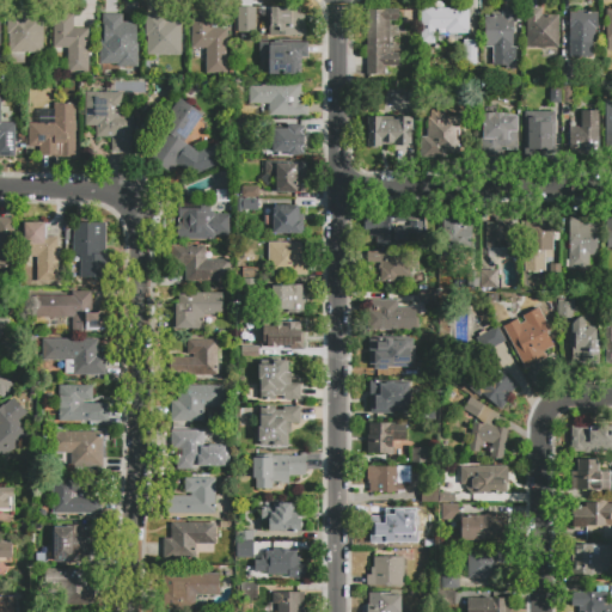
[(270,7),(300,7),(300,16),(304,16),(304,25),(306,25),(306,36),(281,36),(281,32),(280,32),(280,28),(269,28),(269,24),(270,24),(270,7)]
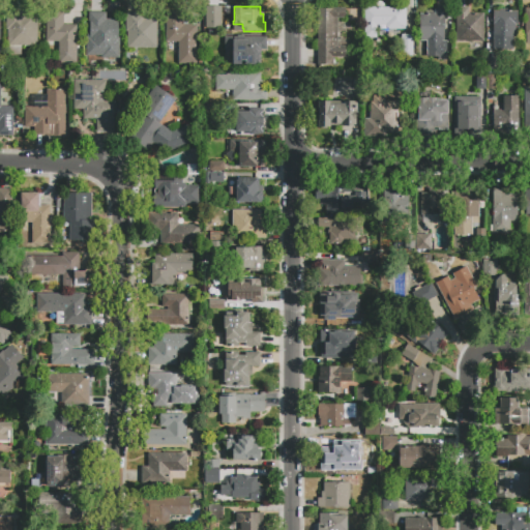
[(221,28),(206,28),(206,7),(221,7),(221,28)]
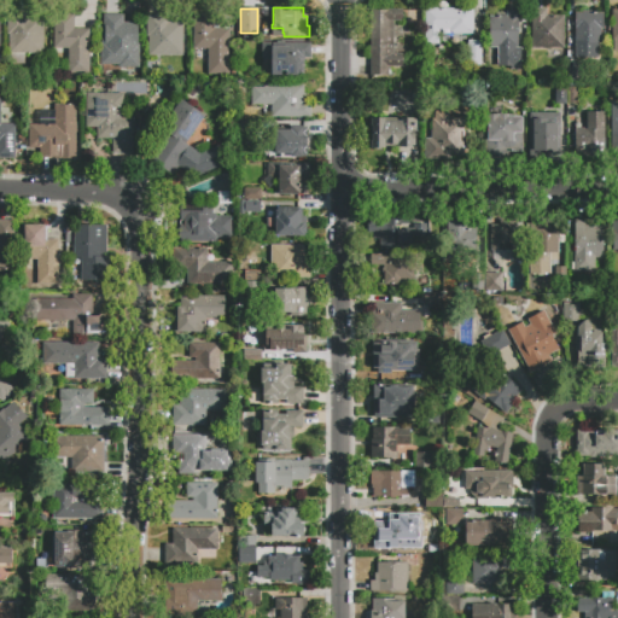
[(472,9),(473,34),(452,34),(452,29),(438,30),(439,44),(426,45),(425,10),(472,9)]
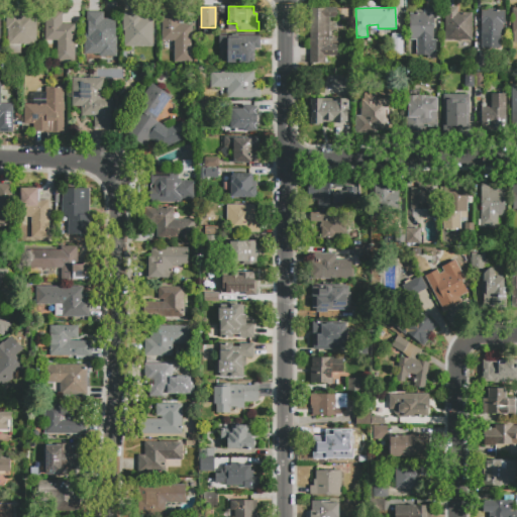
[(472,40),(445,40),(445,7),(456,7),(456,13),(472,13),(472,40)]
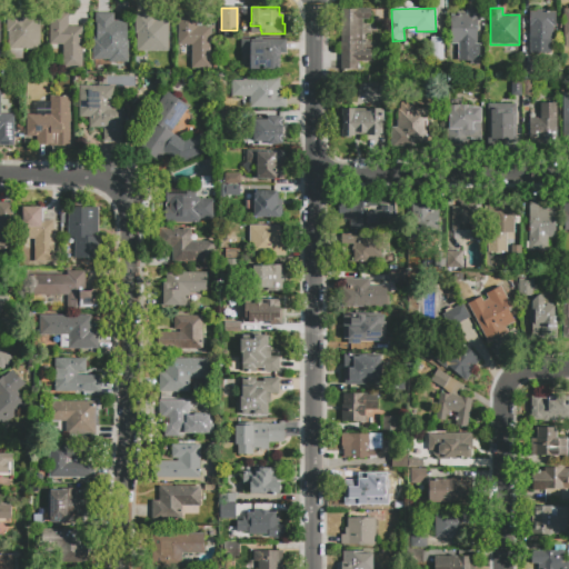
[(358,69),(341,69),(341,9),(370,9),(370,20),(362,20),(362,50),(370,50),(370,61),(358,61),(358,69)]
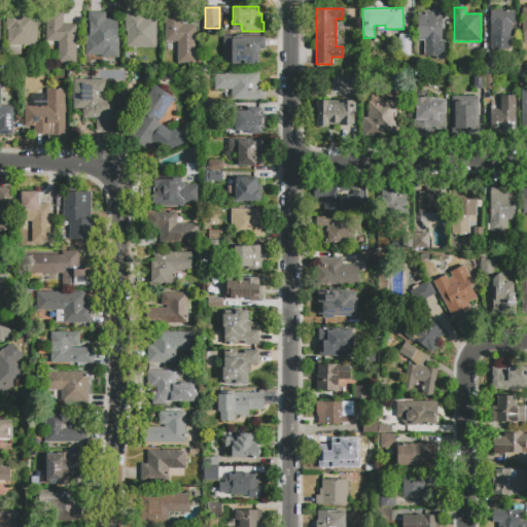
[(445,60),(435,60),(435,57),(424,57),(424,41),(417,40),(417,14),(423,14),(423,11),(431,11),(431,9),(443,9),(443,41),(445,41),(445,60)]
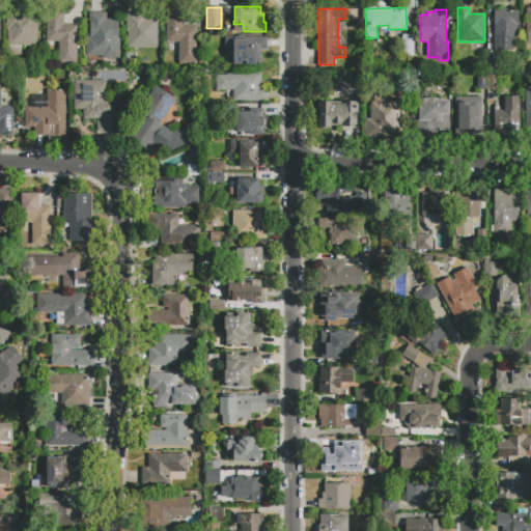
[(516,37),(494,37),(494,10),(500,10),(500,9),(508,9),(508,11),(519,11),(519,25),(516,25),(516,37)]
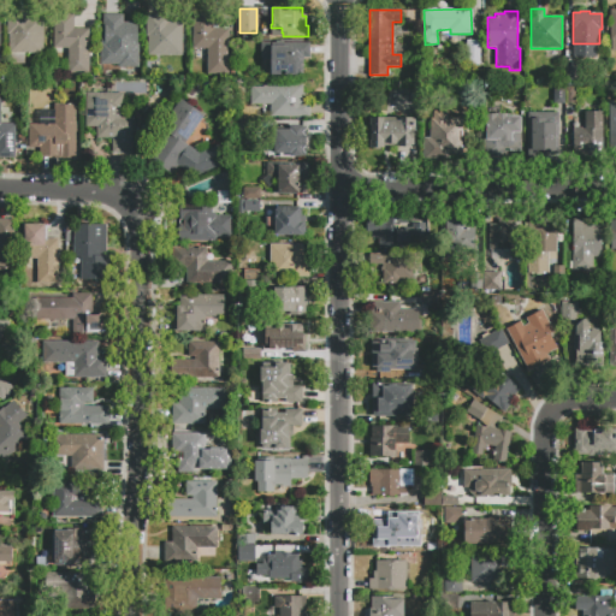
[(7,13),(25,15),(25,16),(43,16),(42,54),(24,54),(24,64),(11,64),(11,54),(9,54),(10,35),(7,35),(7,13)]
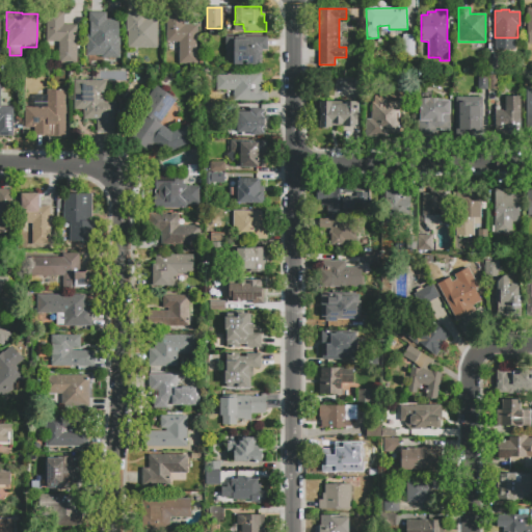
[(47,12),(63,12),(63,25),(77,25),(77,63),(59,63),(59,42),(47,42),(47,12)]
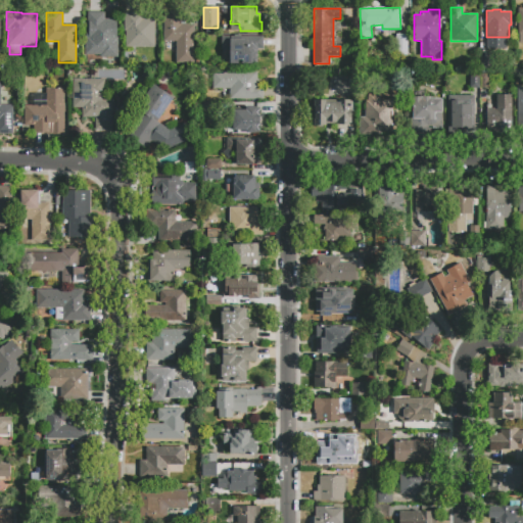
[(87,12),(104,12),(104,19),(116,19),(116,38),(117,38),(117,58),(100,58),(100,56),(85,56),(85,36),(89,36),(89,21),(87,21),(87,12)]
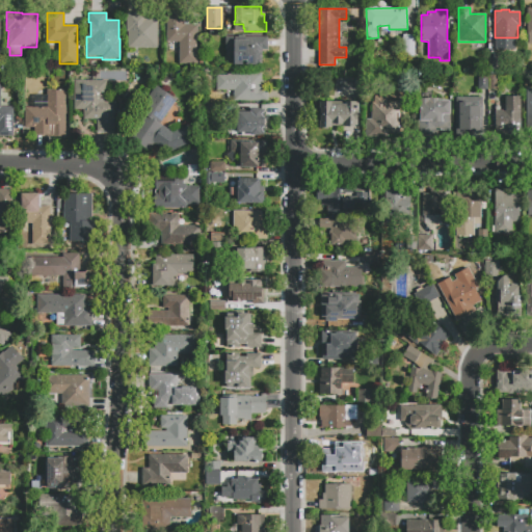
[(126,12),(145,12),(145,19),(158,19),(157,48),(128,48),(128,32),(126,32),(126,12)]
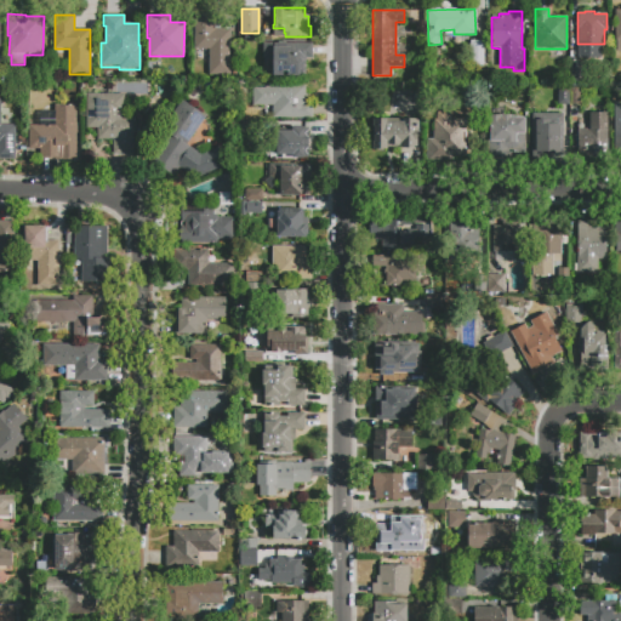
[(231,74),(209,74),(209,49),(194,50),(194,15),(215,15),(215,18),(231,18),(231,74)]
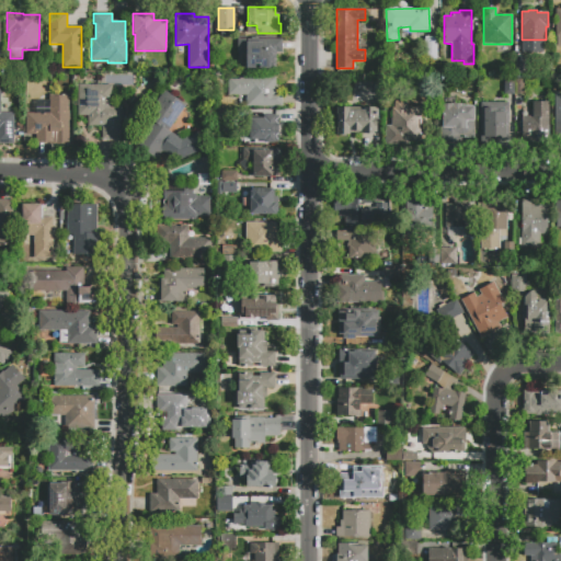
[(425,59),(425,37),(436,37),(437,59),(425,59)]
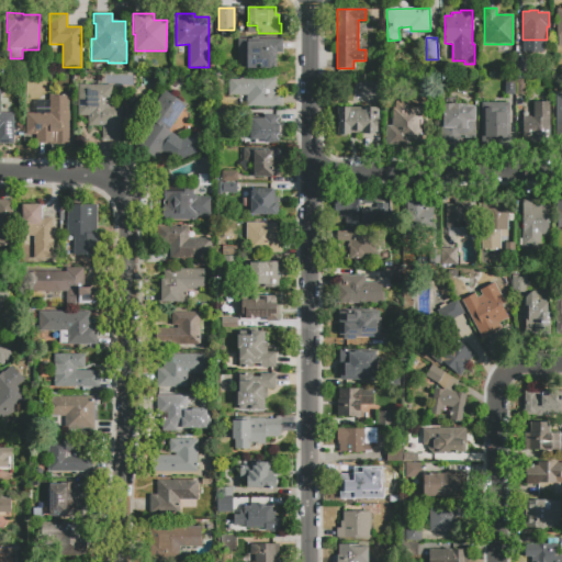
[(282,40),(282,52),(277,52),(277,69),(247,69),(247,53),(237,53),(237,40),(247,40),(247,43),(263,43),(263,40),(282,40)]
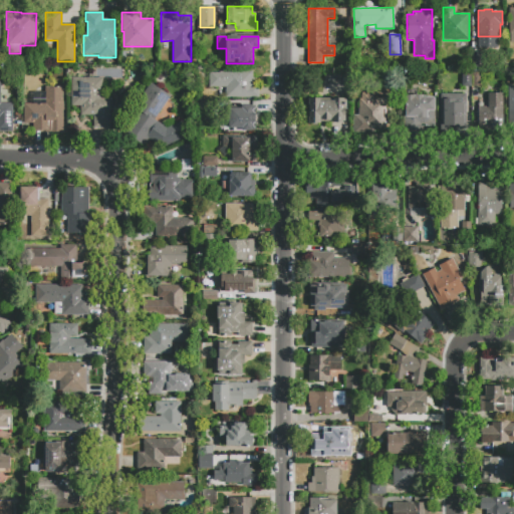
[(472,66),(472,53),(481,53),(481,66),(472,66)]
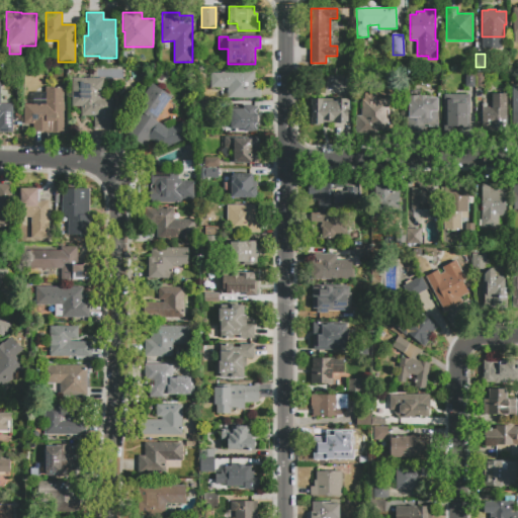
[(260,86),(261,99),(228,99),(228,88),(210,88),(210,74),(221,73),(221,72),(254,72),(255,79),(257,79),(257,86),(260,86)]
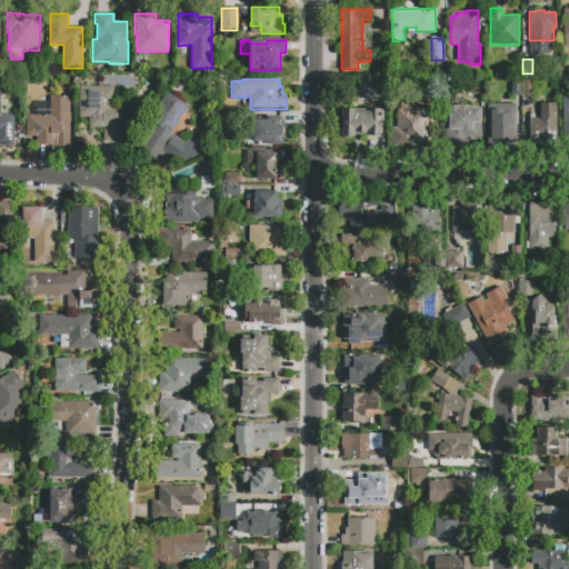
[(353,97),(349,88),(361,80),(367,90),(353,97)]
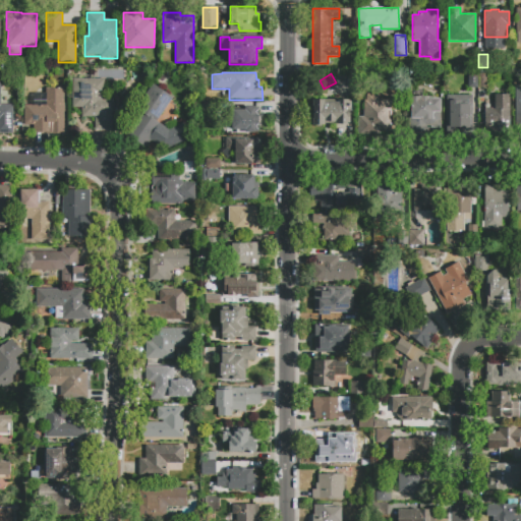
[(468,73),(477,73),(477,88),(468,88),(468,73)]
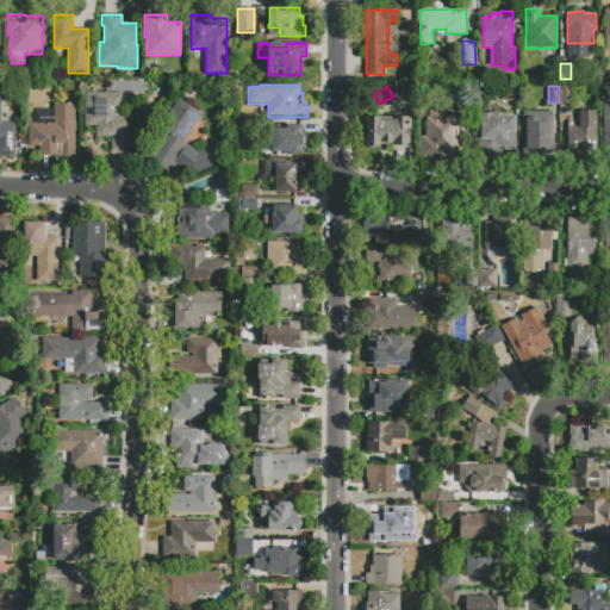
[(560,103),(560,86),(571,86),(571,103),(560,103)]
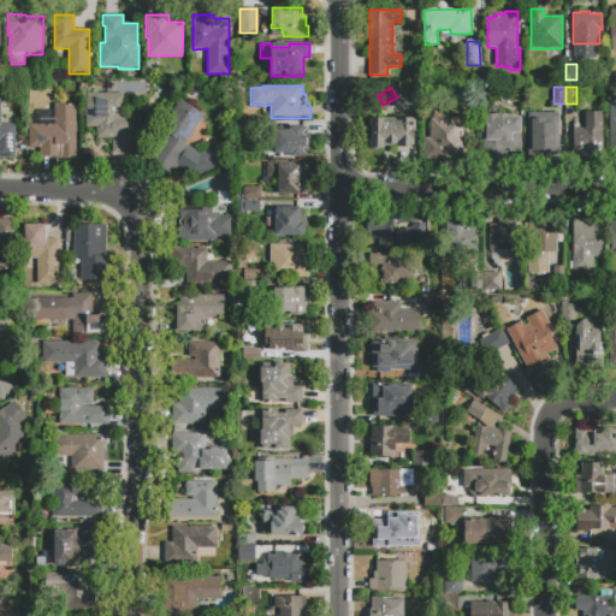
[(132,153),(112,153),(112,138),(98,138),(98,128),(86,128),(86,93),(123,93),(123,113),(119,113),(119,118),(132,118),(132,120),(135,120),(135,132),(132,132),(132,153)]
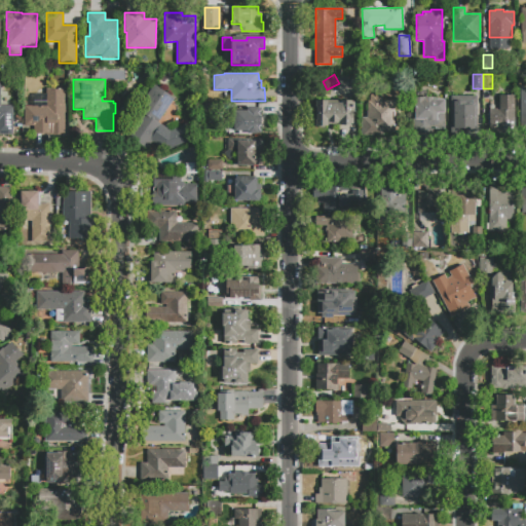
[(166,151),(152,142),(147,148),(124,132),(139,112),(136,110),(154,84),(174,99),(157,122),(171,132),(187,123),(194,139),(166,151)]
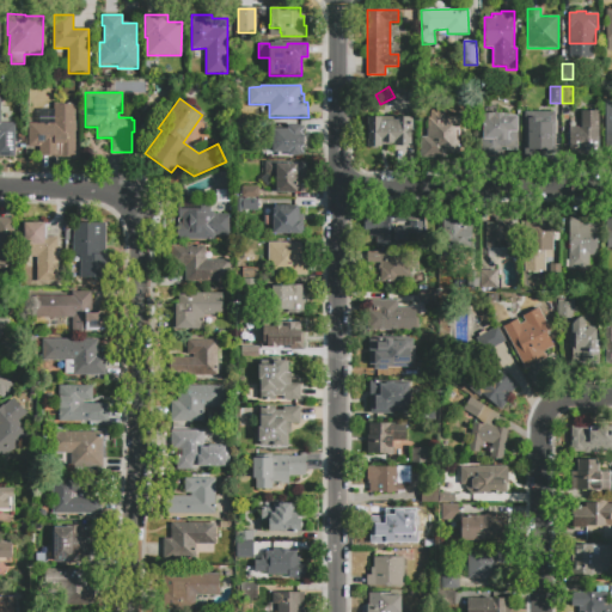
[(54,104),(74,104),(74,159),(56,159),(56,157),(40,157),(40,147),(29,147),(28,123),(38,123),(38,109),(54,109),(54,104)]
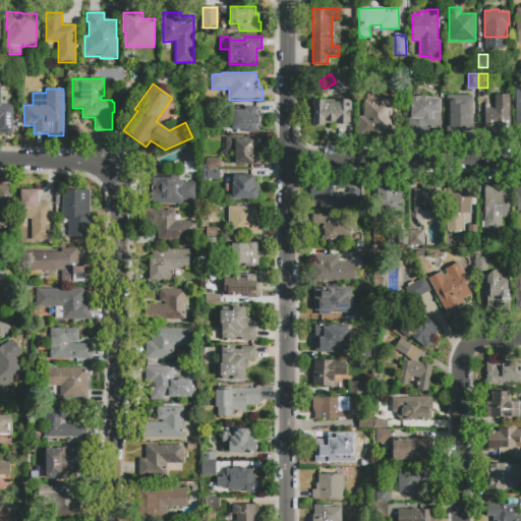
[(366,95),(378,95),(378,100),(391,101),(391,131),(380,131),(380,134),(358,134),(358,117),(363,117),(363,101),(366,101),(366,95)]
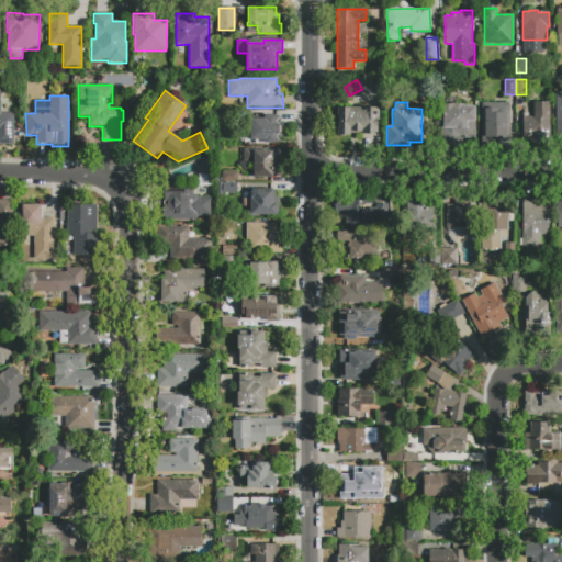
[(534,102),(549,102),(550,145),(531,145),(531,136),(523,136),(523,117),(534,117),(534,102)]
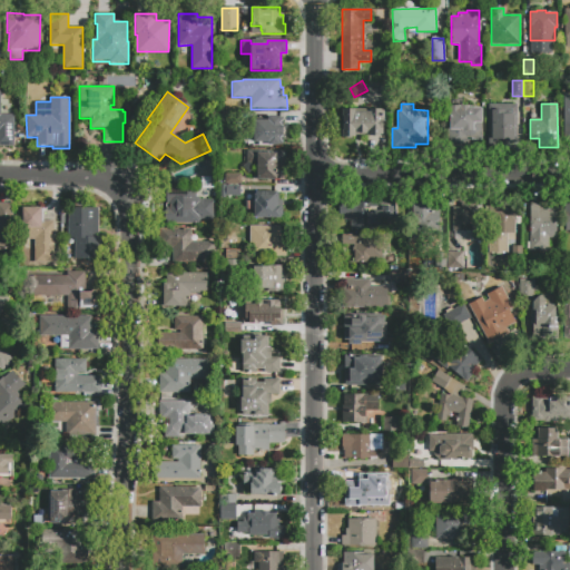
[(488,105),(517,105),(517,139),(508,139),(508,145),(489,145),(488,105)]
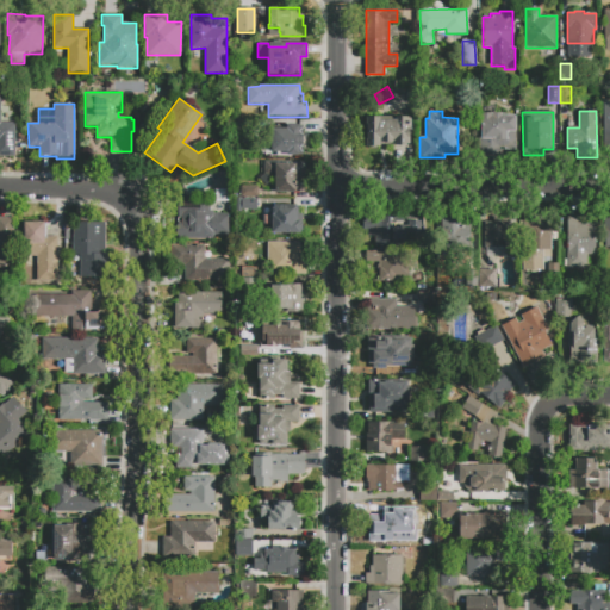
[(515,116),(515,149),(500,150),(500,157),(478,157),(478,137),(481,137),(481,113),(502,113),(502,114),(505,114),(505,116),(515,116)]
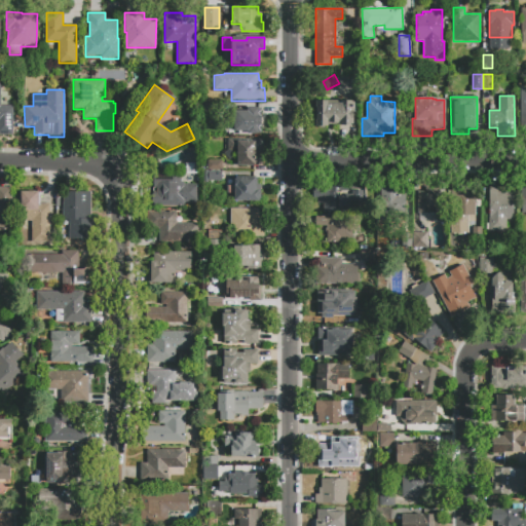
[(315,101),(328,101),(328,104),(341,104),(341,101),(352,101),(352,111),(353,111),(353,124),(328,124),(328,126),(315,126),(315,120),(316,120),(316,108),(315,108),(315,101)]
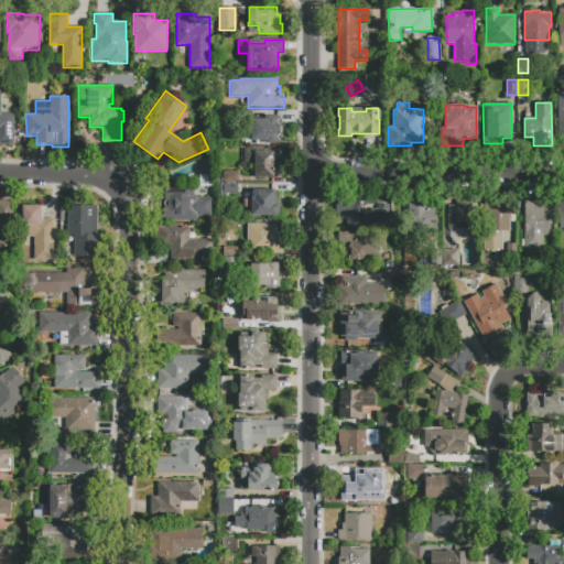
[(13,145),(0,145),(0,114),(13,114),(13,145)]
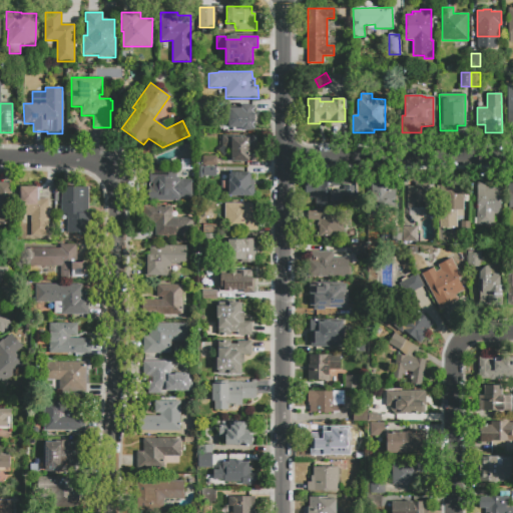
[(254,131),(241,131),(241,128),(228,128),(228,108),(241,108),(241,105),(251,105),(254,105),(254,131)]
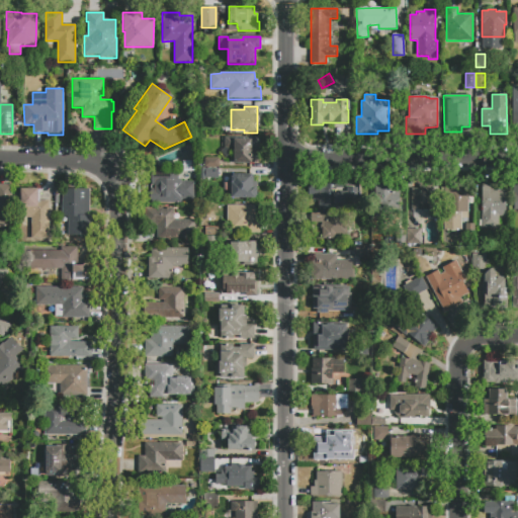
[(260,140),(260,156),(254,156),(254,163),(234,163),(234,148),(225,148),(225,138),(237,138),(237,140),(260,140)]
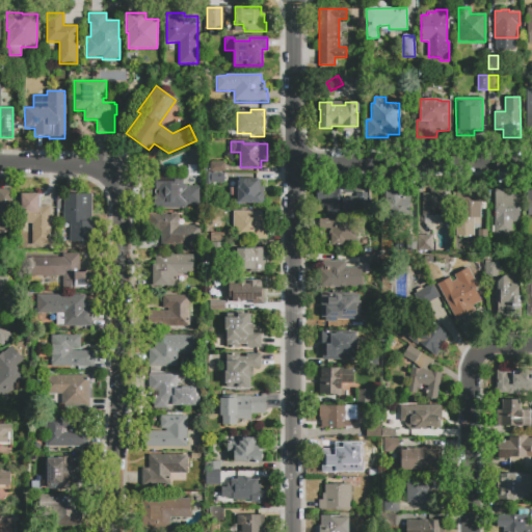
[(210,171),(210,162),(224,162),(224,171),(210,171)]
